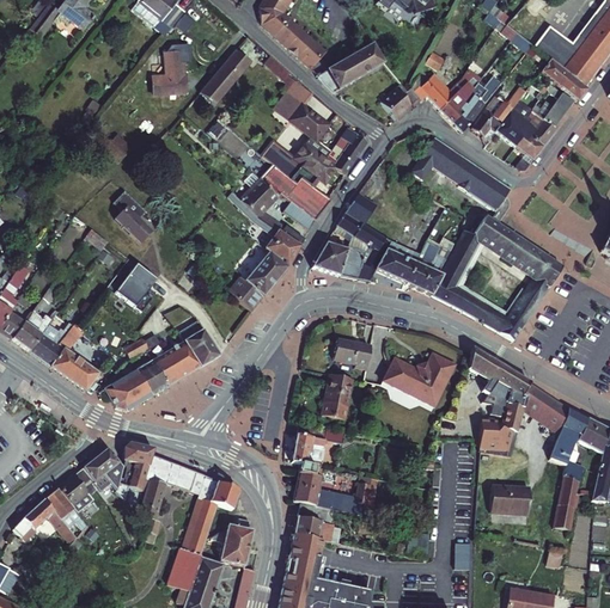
[(63,0),(55,11),(47,5),(29,29),(32,35),(42,32),(50,23),(53,24),(56,25),(59,22),(66,28),(69,23),(79,31),(92,16),(83,7),(89,0),(103,0),(104,1),(105,0),(63,0)]
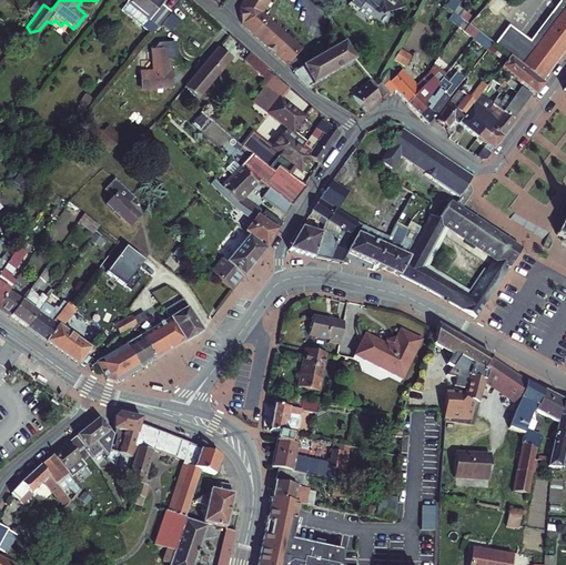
[(131,0),(121,12),(152,38),(172,13),(163,6),(164,3),(160,0),(131,0)]
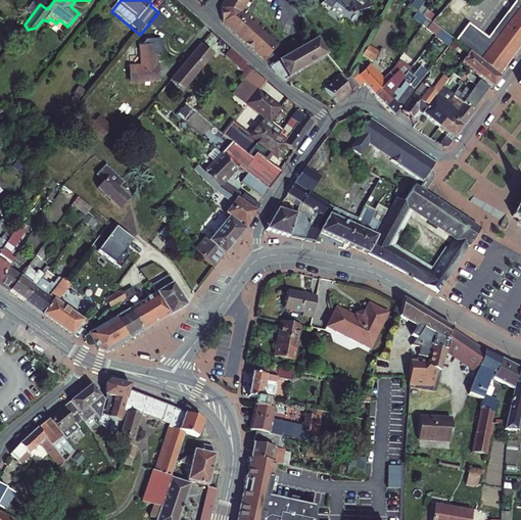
[(227,25),(271,61),(283,48),(245,16),(252,0),(229,0),(225,8),(227,25)]
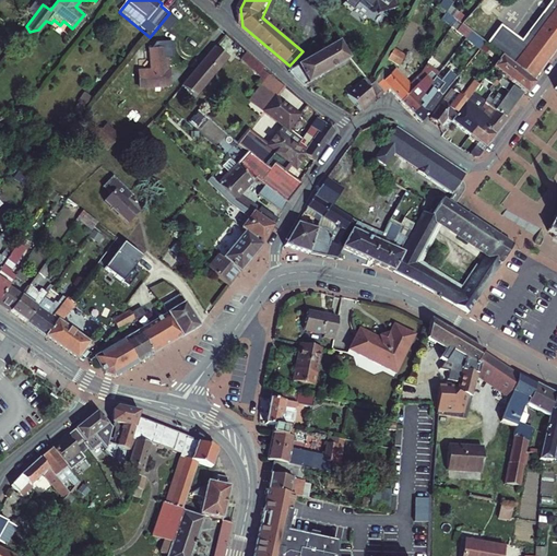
[(346,0),(343,4),(353,11),(359,1),(370,10),(376,2),(380,13),(399,7),(395,0),(346,0)]
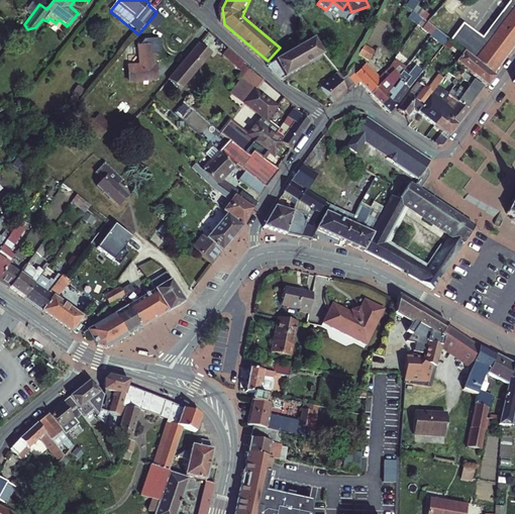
[(473,60),(509,13),(494,1),(465,37),(472,43),(465,54),(473,60)]
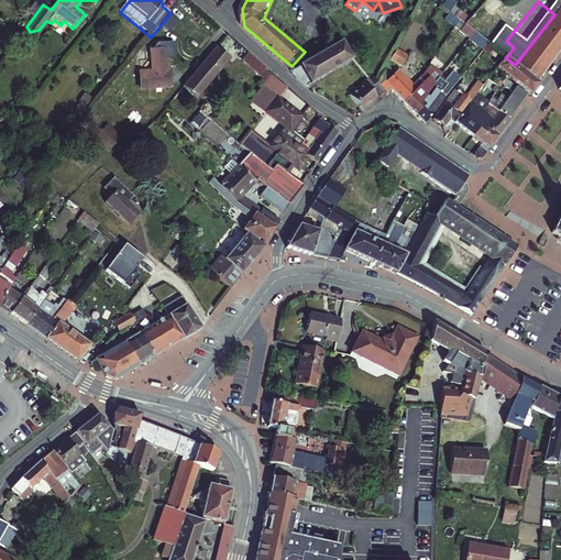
[(560,7),(554,14),(515,65),(521,70),(536,81),(560,50),(560,7)]
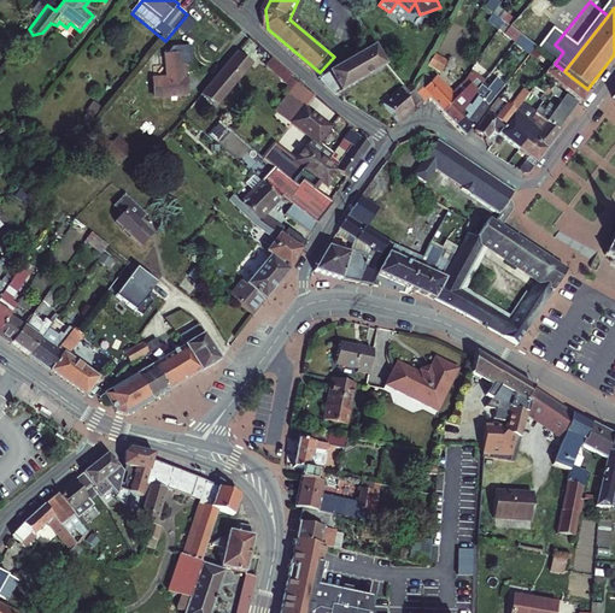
[(519,17),(509,28),(552,62),(555,64),(563,52),(555,45),(519,17)]
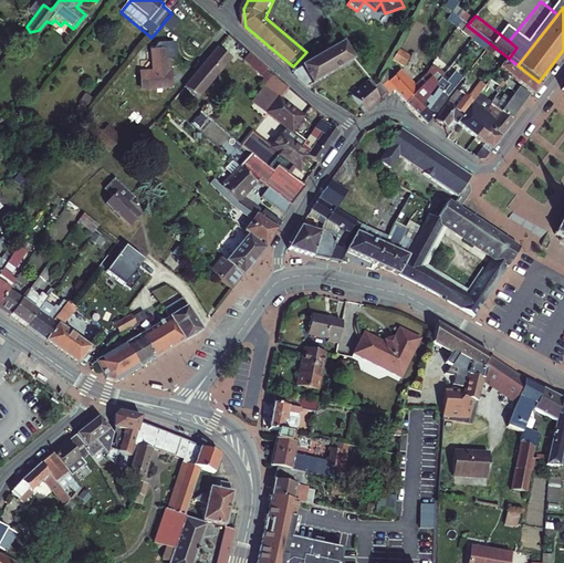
[(352,61),(340,43),(295,70),(312,83),(352,61)]
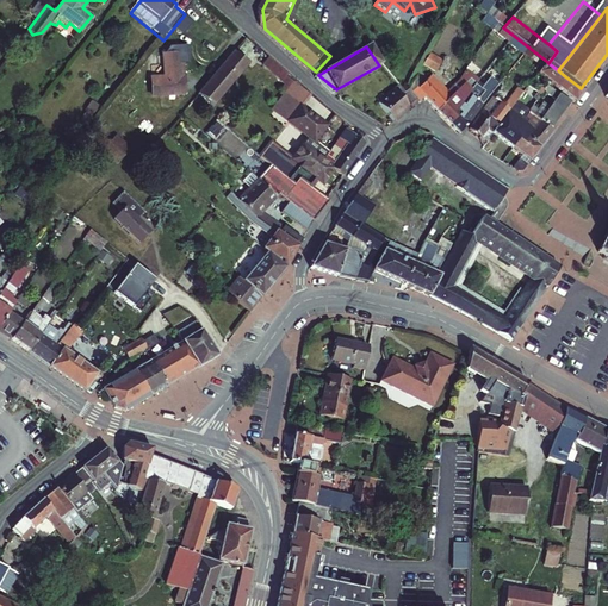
[(434,48),(426,60),(439,67),(446,54),(434,48)]
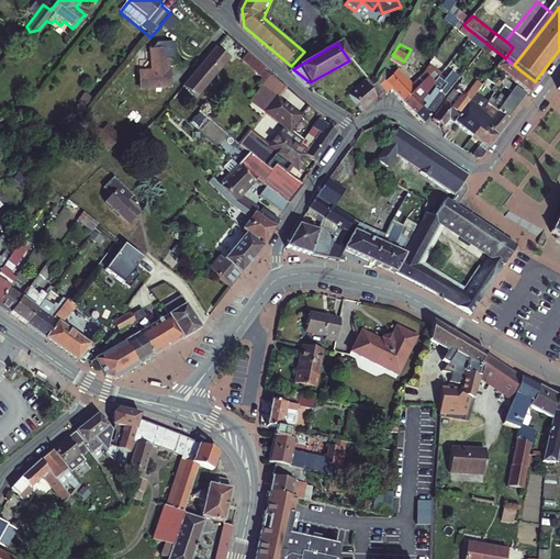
[(209,52),(177,89),(191,102),(223,65),(209,52)]
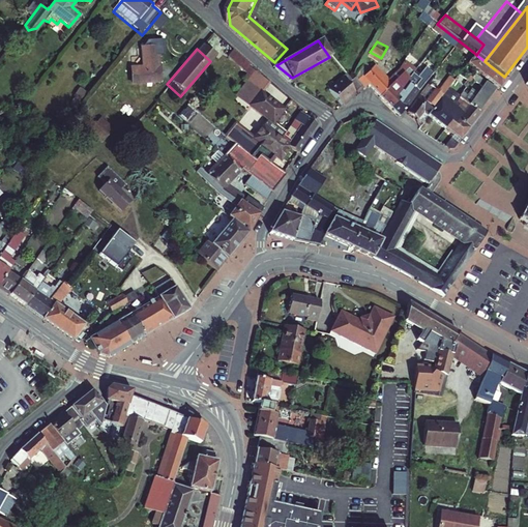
[(158,50),(142,50),(142,68),(130,69),(130,84),(158,84),(158,50)]
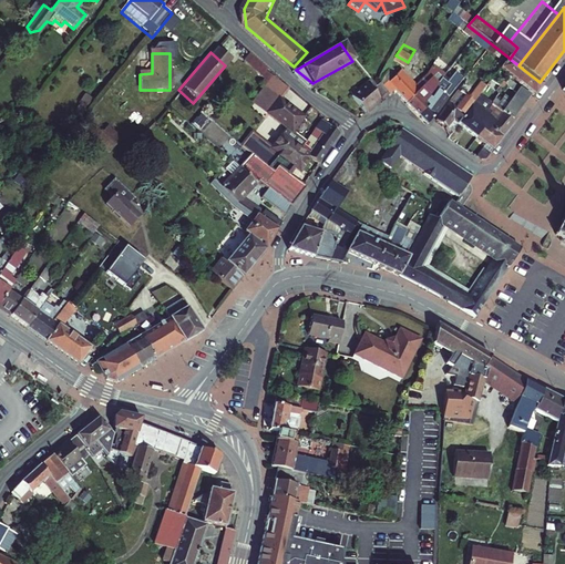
[(516,82),(525,71),(519,65),(510,59),(507,57),(497,70),(516,82)]
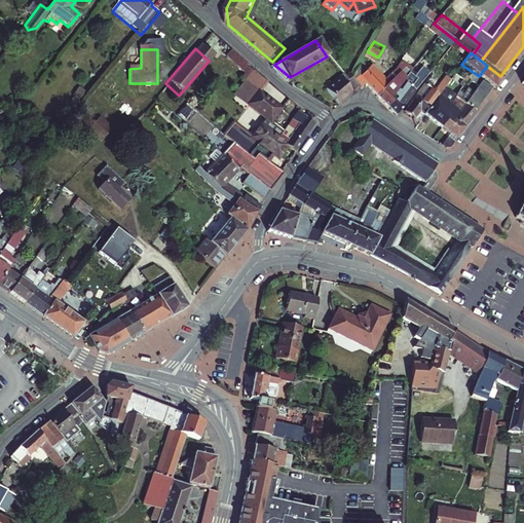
[(391,80),(387,76),(385,78),(373,67),(368,70),(361,64),(351,79),(360,87),(362,89),(366,84),(377,96),(391,80)]
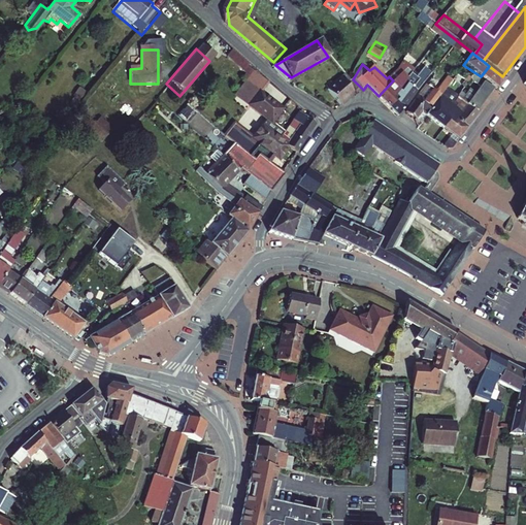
[(489,66),(481,76),(498,90),(506,78),(502,76),(489,66)]
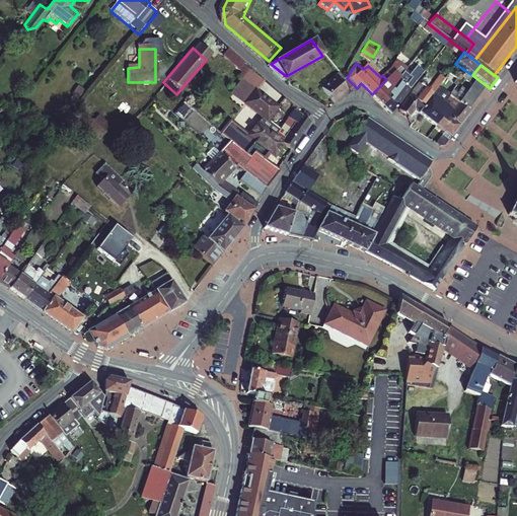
[(400,80),(386,72),(382,75),(386,79),(372,94),(383,106),(388,99),(388,95),(393,89),(400,80)]
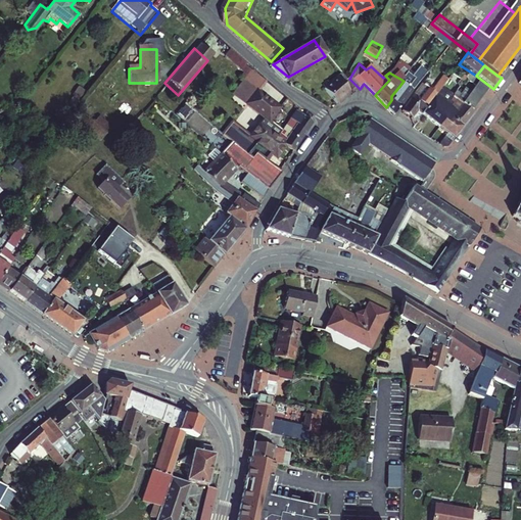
[(270,121),(271,122),(280,108),(262,96),(269,86),(254,76),(239,100),(270,121)]
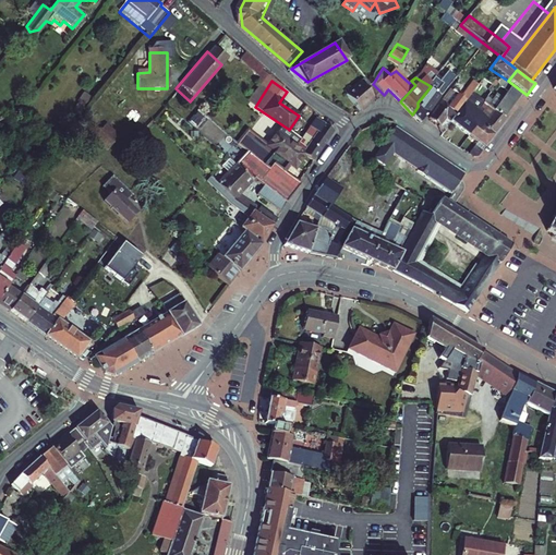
[(382,93),(373,84),(372,84),(371,85),(367,88),(362,81),(347,93),(360,110),(382,93)]
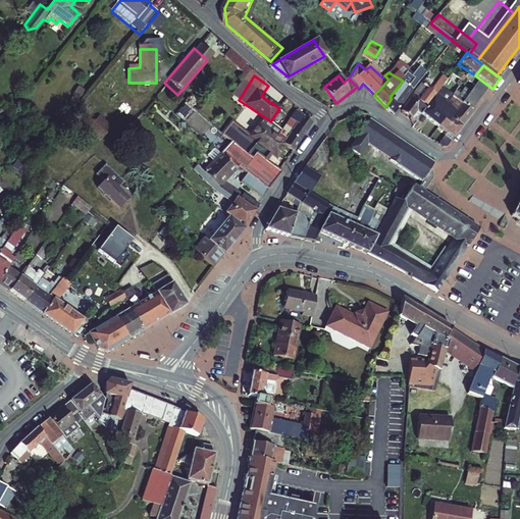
[(417,84),(413,81),(409,85),(405,82),(398,91),(396,90),(391,96),(391,100),(385,107),(394,114),(417,84)]
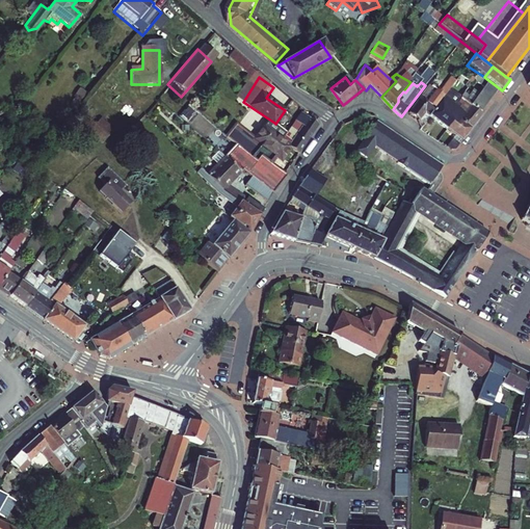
[(460,88),(453,83),(450,88),(453,91),(456,94),(460,88)]
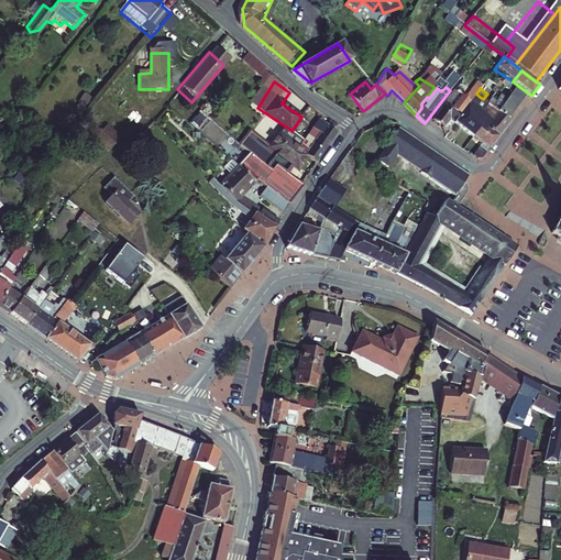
[(471,89),(464,99),(470,103),(476,94),(471,89)]
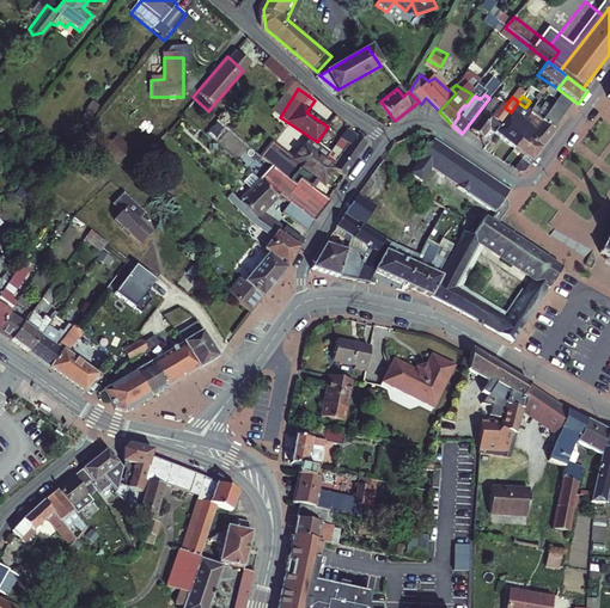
[(535,110),(532,114),(553,129),(572,104),(561,97),(559,99),(554,106),(549,103),(541,115),(535,110)]
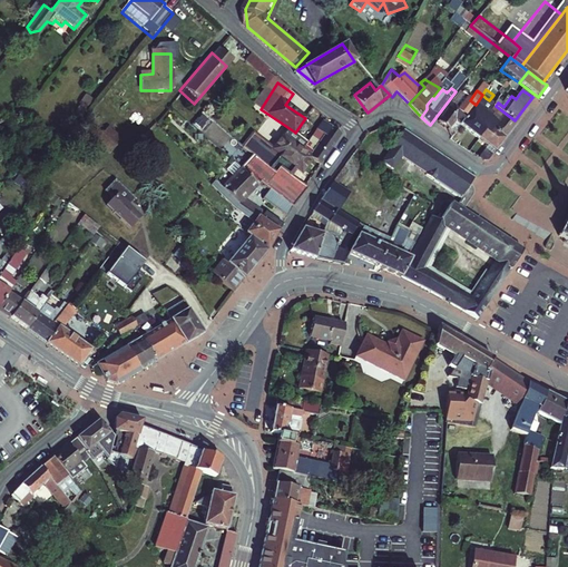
[(460,125),(479,139),(489,126),(487,124),(482,120),(486,116),(478,109),(486,98),(482,95),(476,105),(460,125)]
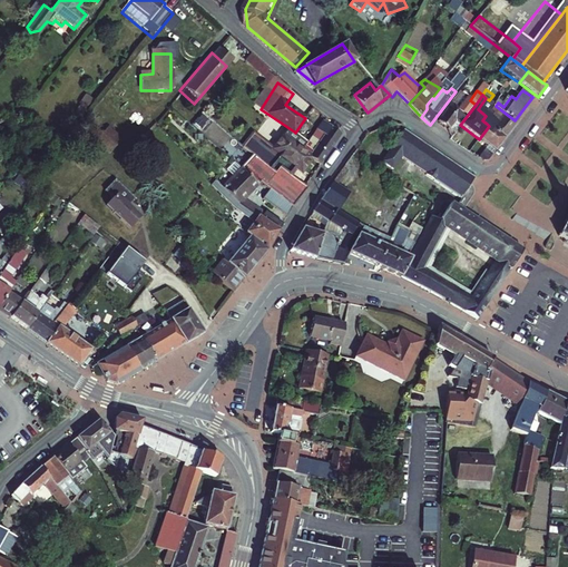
[(456,133),(460,125),(476,105),(470,100),(463,108),(453,101),(440,121),(456,133)]
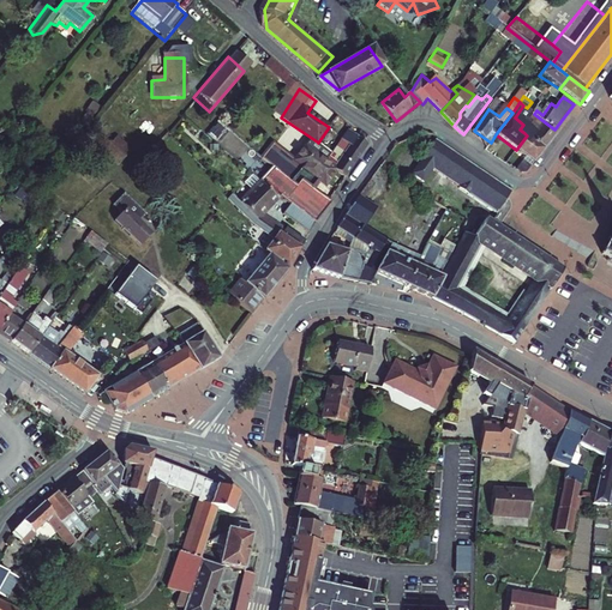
[(555,130),(534,114),(531,120),(533,122),(525,133),(527,136),(545,150),(557,132),(555,130)]
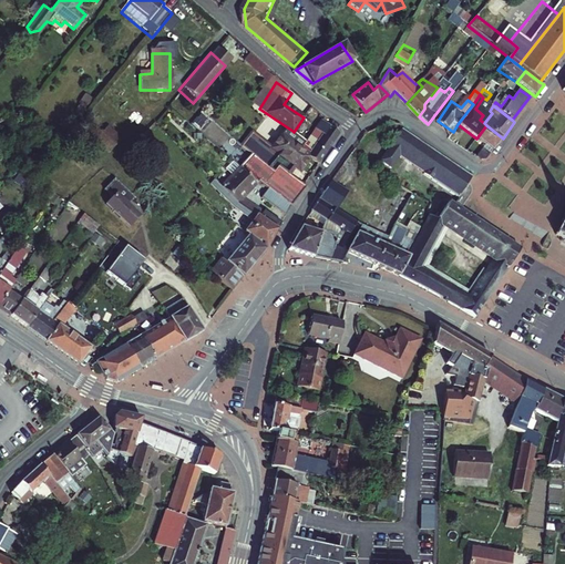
[(340,133),(324,120),(314,133),(319,137),(314,145),(294,132),(293,131),(287,140),(309,156),(318,163),(340,133)]
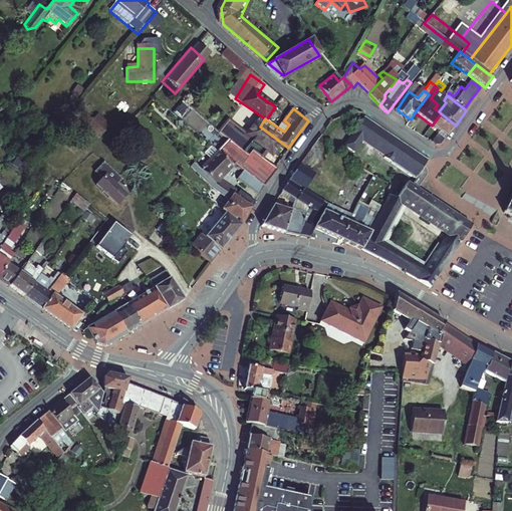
[(441,113),(432,125),(440,132),(433,142),(436,144),(442,144),(456,125),(441,113)]
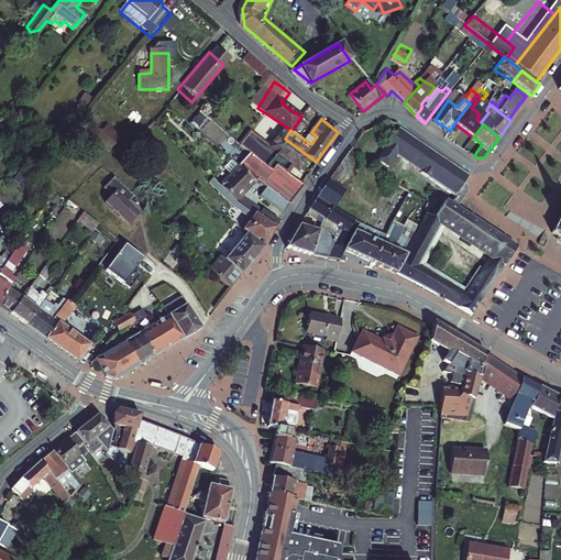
[(107,127),(96,139),(109,150),(120,138),(107,127)]
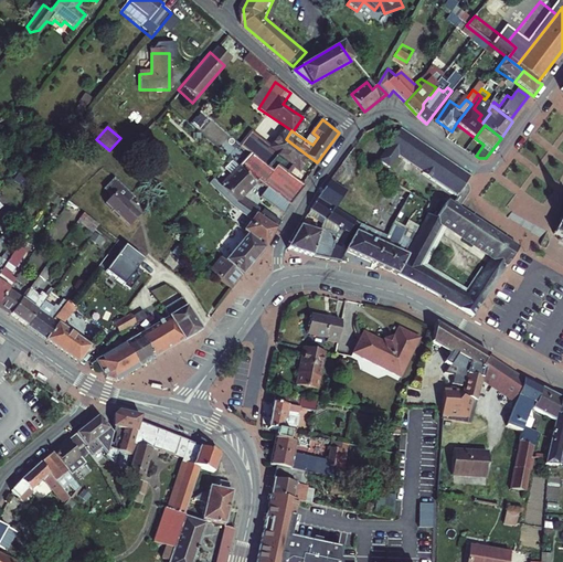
[(475,178),(403,130),(381,162),(392,170),(401,158),(457,198),(453,204),(460,209),(477,186),(477,181),(477,179),(475,178)]
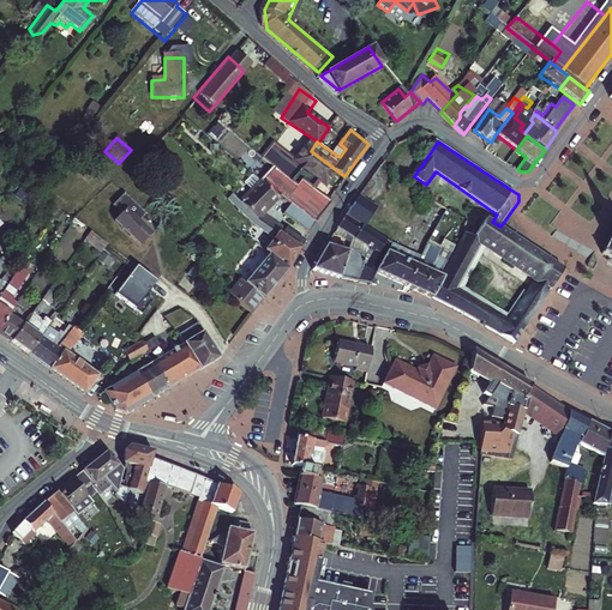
[(301,179),(310,186),(317,176),(324,182),(335,169),(311,151),(300,164),(307,169),(301,179)]
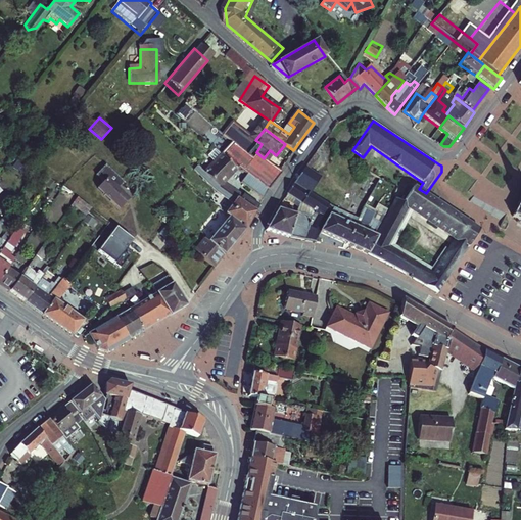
[(267,187),(269,189),(282,173),(273,163),(272,164),(264,158),(256,152),(252,156),(233,139),(221,152),(238,168),(241,166),(251,174),(267,187)]
